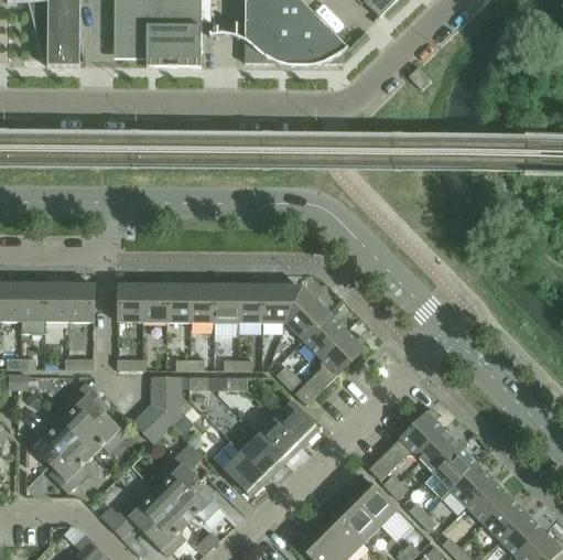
[(7,0),(7,1),(26,1),(42,58),(43,58),(46,58),(46,65),(79,65),(79,0),(7,0)]
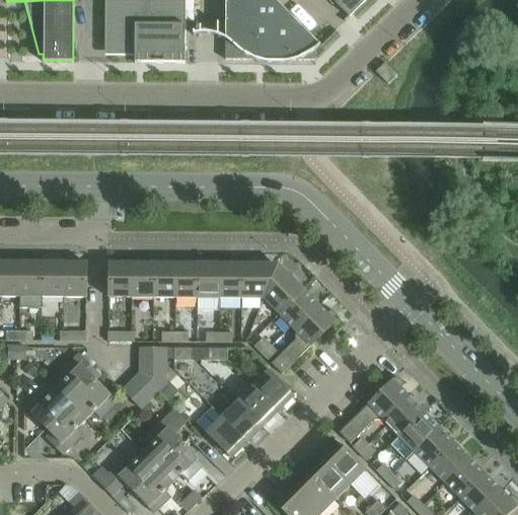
[(109,0),(109,49),(134,49),(134,55),(134,61),(183,61),(183,18),(183,0),(109,0)]
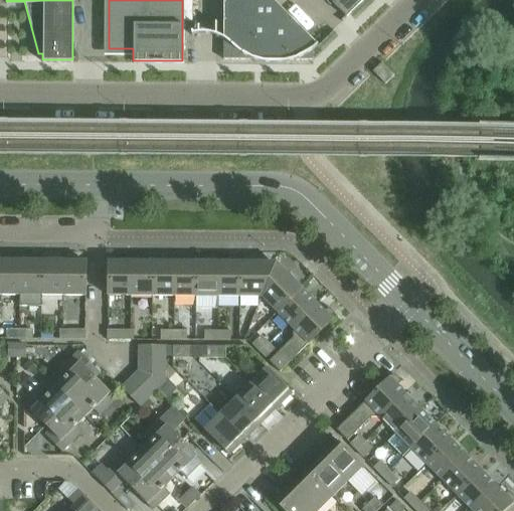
[(182,0),(182,18),(191,18),(191,0),(182,0)]
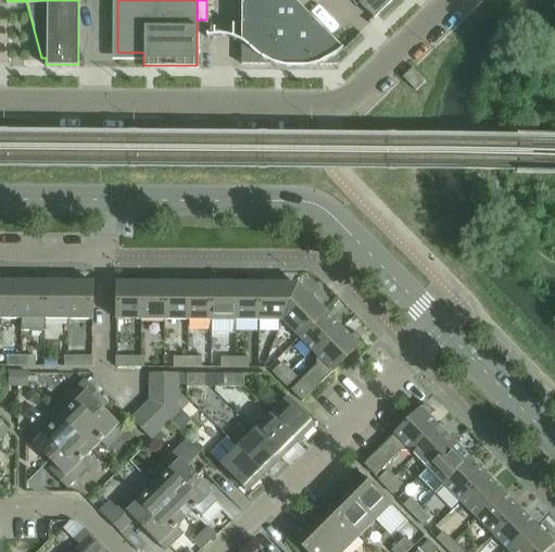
[(231,23),(231,36),(237,38),(240,39),(240,44),(240,62),(269,62),(272,62),(277,64),(284,65),(289,66),(295,66),(302,66),(306,65),(306,62),(337,62),(337,51),(342,47),(295,0),(240,0),(240,22),(232,24),(232,23),(231,23)]
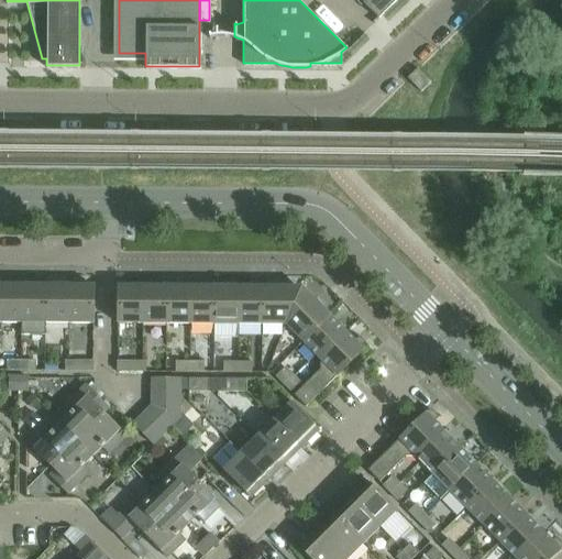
[(362,0),(363,1),(377,17),(378,17),(382,13),(395,0),(362,0)]
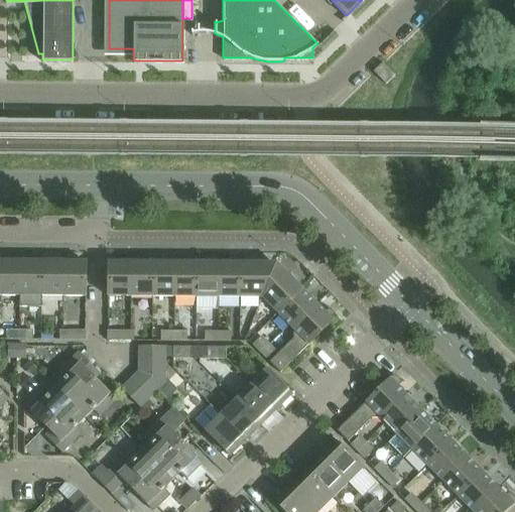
[(394,73),(382,60),(372,70),(385,82),(394,73)]
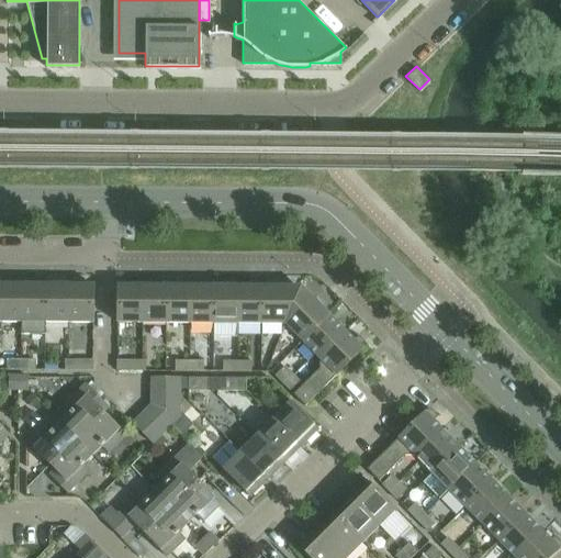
[(0,319),(21,320),(21,282),(0,281),(0,319)]
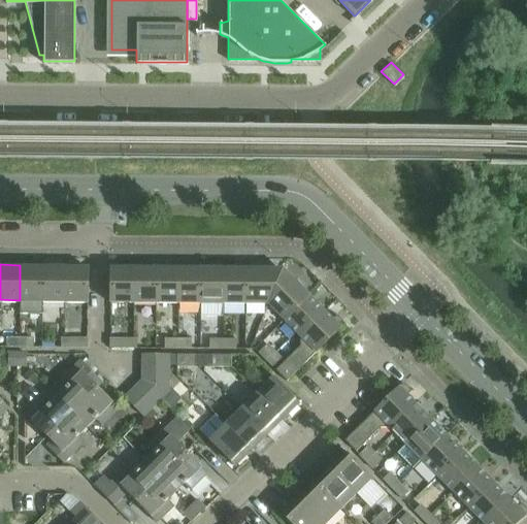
[(41,265),(20,265),(20,300),(19,310),(41,312),(41,300),(41,265)]
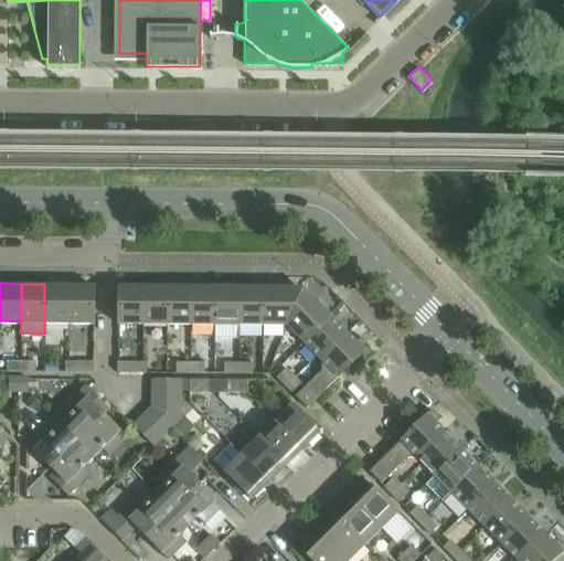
[(44,284),(44,321),(68,321),(68,284),(44,284)]
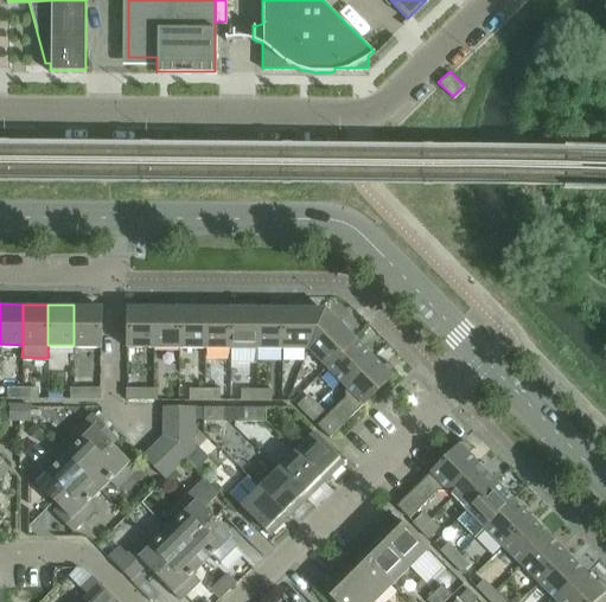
[(74,305),(74,345),(100,345),(101,305),(74,305)]
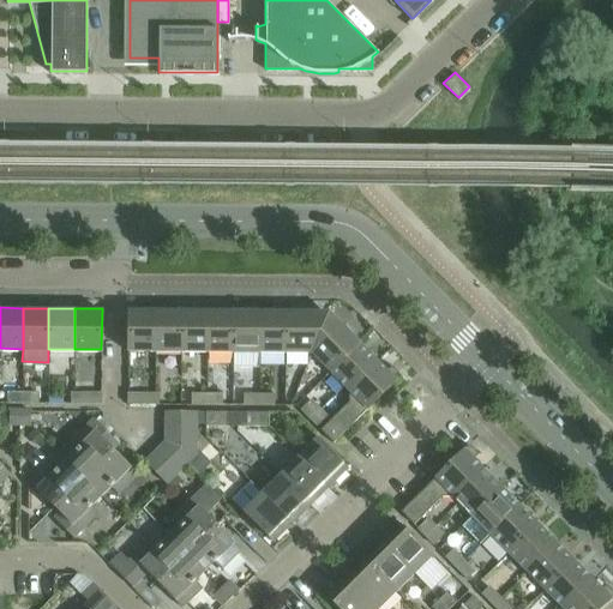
[(127,350),(155,350),(155,308),(127,308),(127,350)]
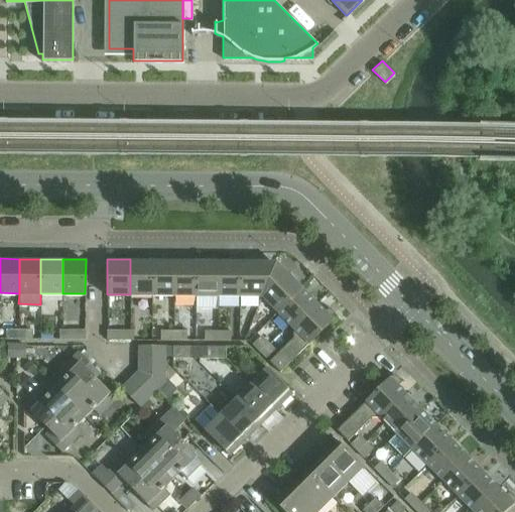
[(130,259),(130,294),(151,294),(152,260),(130,259)]
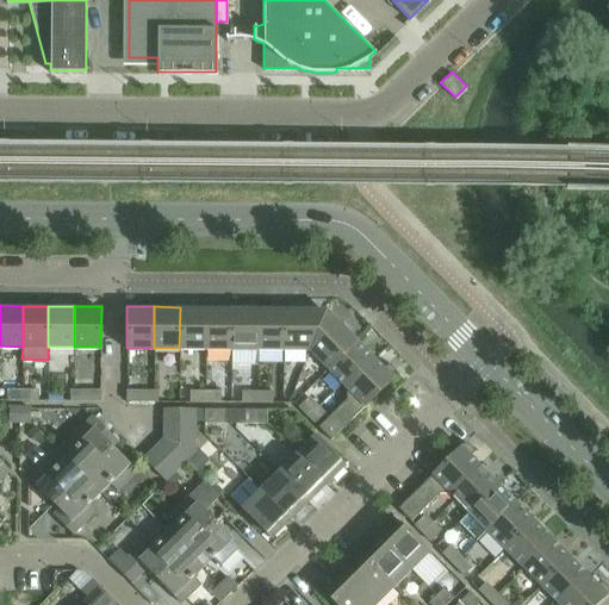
[(180,307),(179,348),(205,348),(205,307),(180,307)]
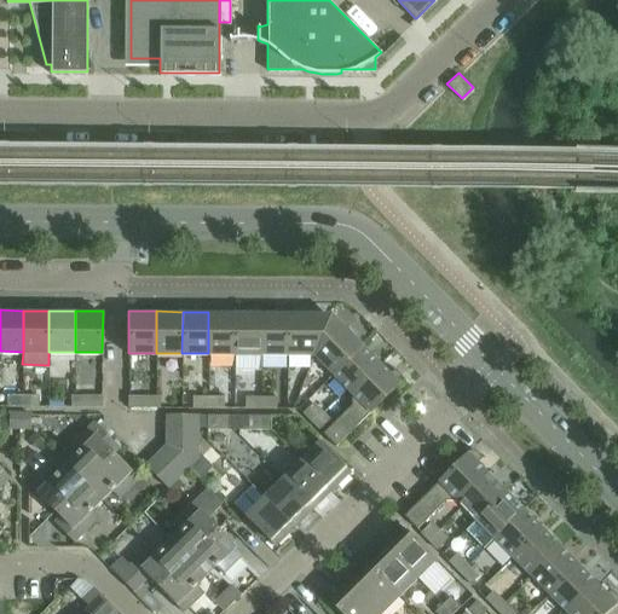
[(208,312),(208,353),(234,353),(235,312),(208,312)]
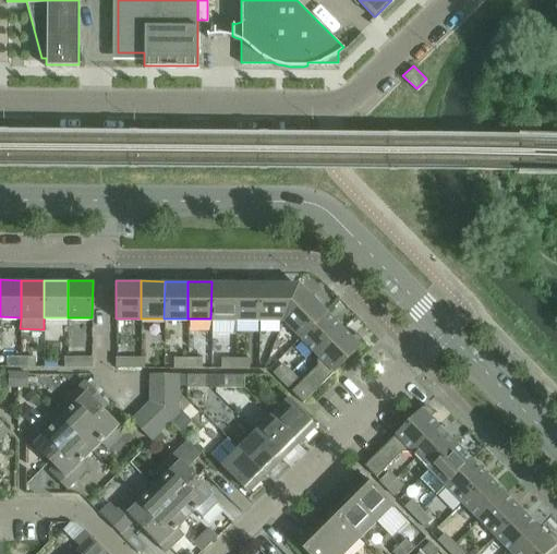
[(235,281),(212,281),(210,318),(210,332),(234,332),(234,318),(235,281)]
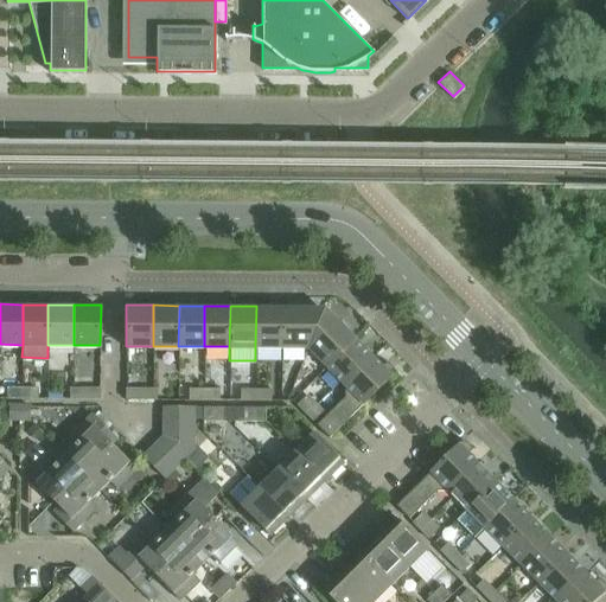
[(256,306),(255,346),(281,347),(281,306),(256,306)]
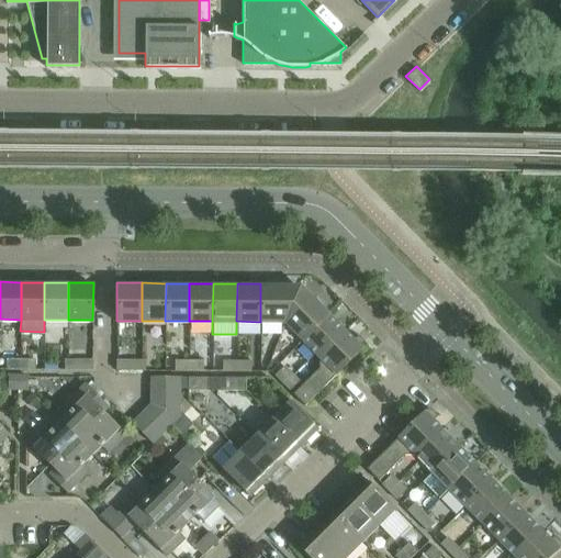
[(260,283),(260,322),(284,322),(300,286),(285,286),(285,283),(260,283)]
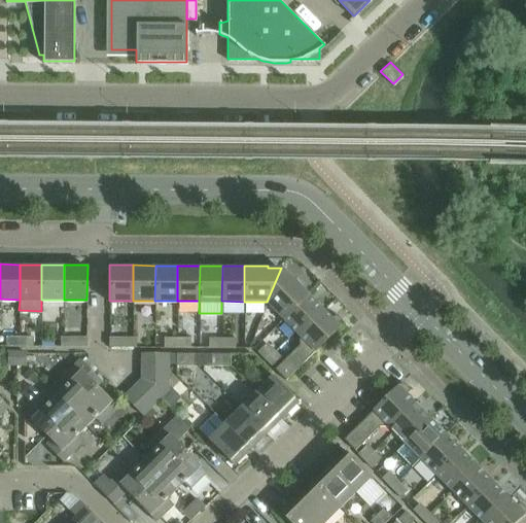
[(281,268),(267,302),(282,317),(308,292),(290,276),(289,277),(281,268)]
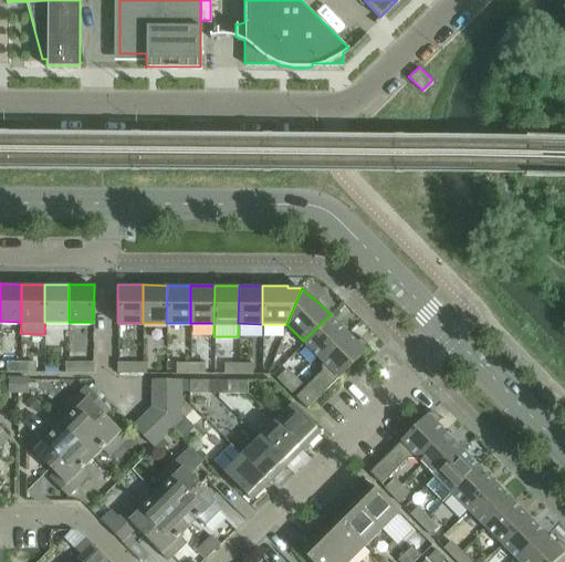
[(331,314),(303,341),(320,358),(347,331),(331,314)]
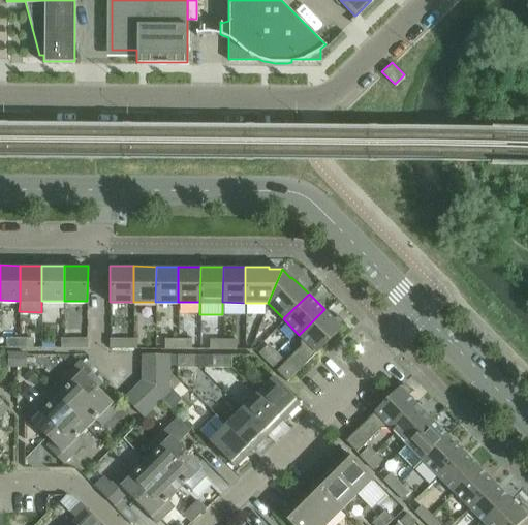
[(324,309),(299,335),(300,335),(300,344),(275,369),(286,379),(344,321),(337,313),(333,317),(324,309)]
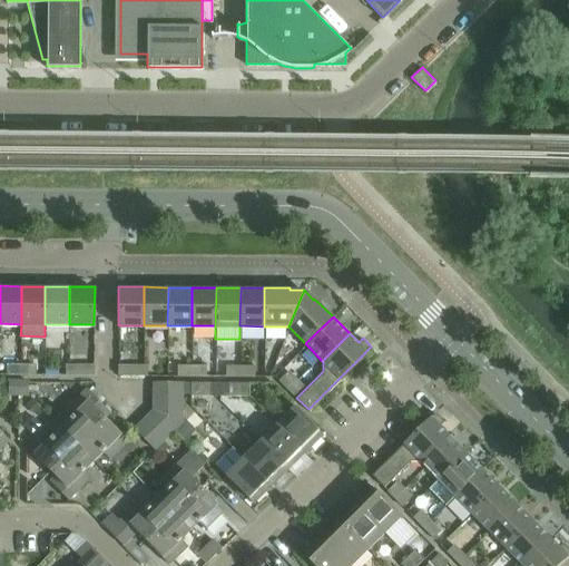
[(7,372),(20,372),(20,362),(7,362),(7,372)]
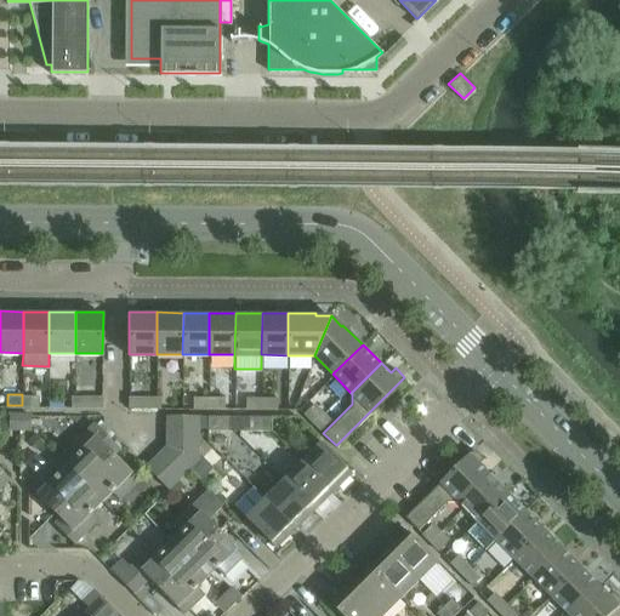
[(22,394),(22,405),(38,405),(38,394),(22,394)]
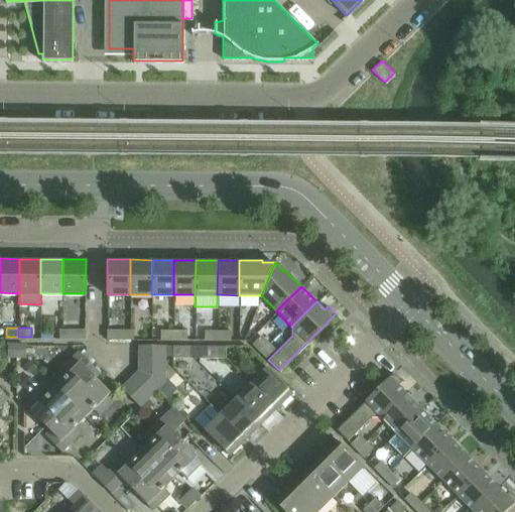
[(59,337),(72,337),(72,329),(59,328),(59,337)]
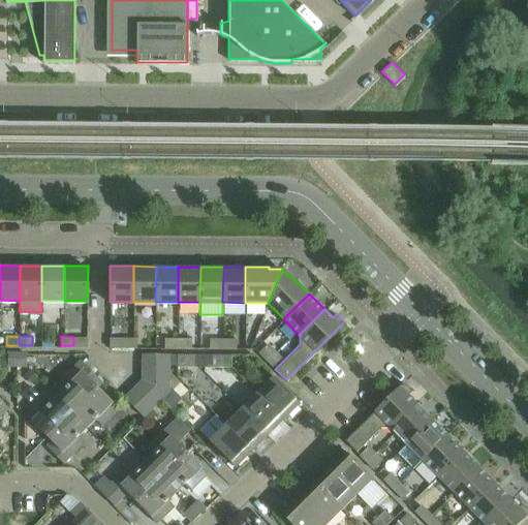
[(73,337),(73,345),(87,346),(87,337),(73,337)]
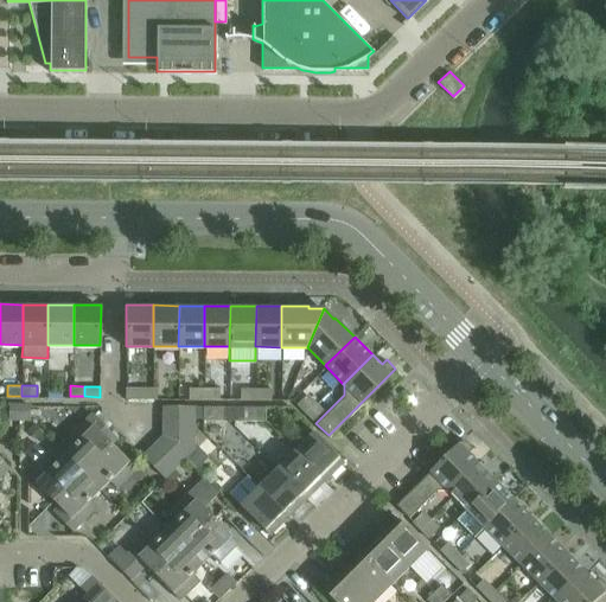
[(126,397),(140,397),(140,386),(126,386),(126,397)]
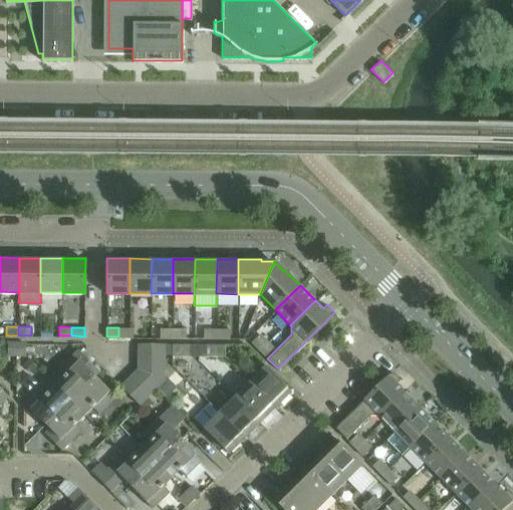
[(118,327),(118,336),(132,336),(132,327),(118,327)]
